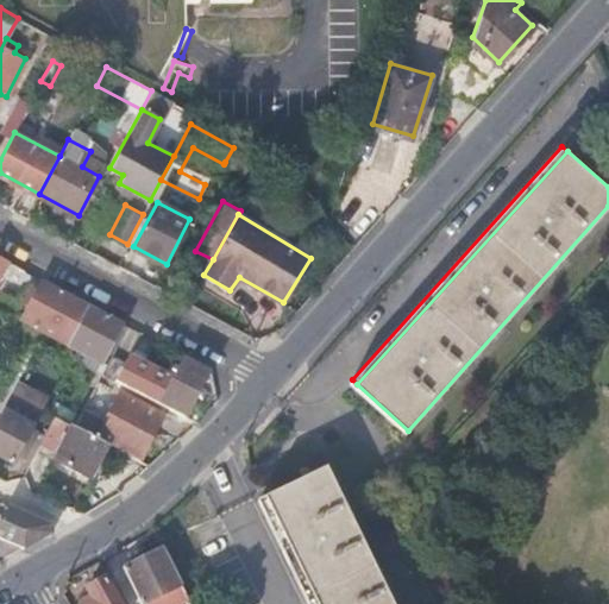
[(87,302),(42,277),(33,293),(29,303),(22,300),(18,307),(24,312),(22,316),(60,338),(58,343),(64,346),(87,302)]
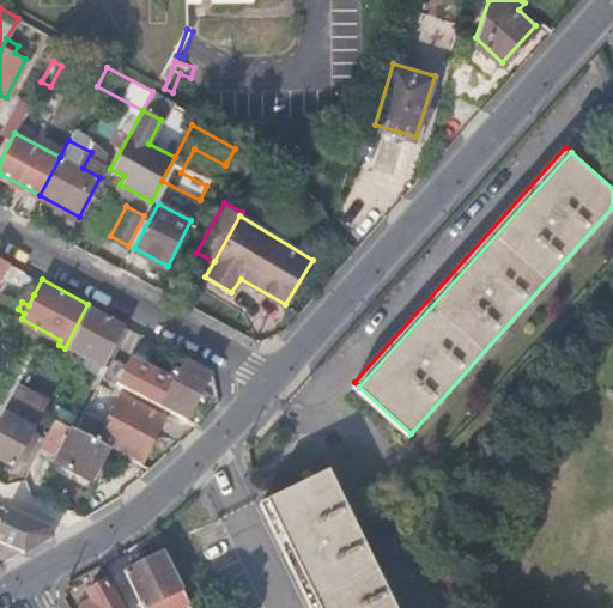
[(29,305),(34,295),(28,292),(22,302),(29,305)]
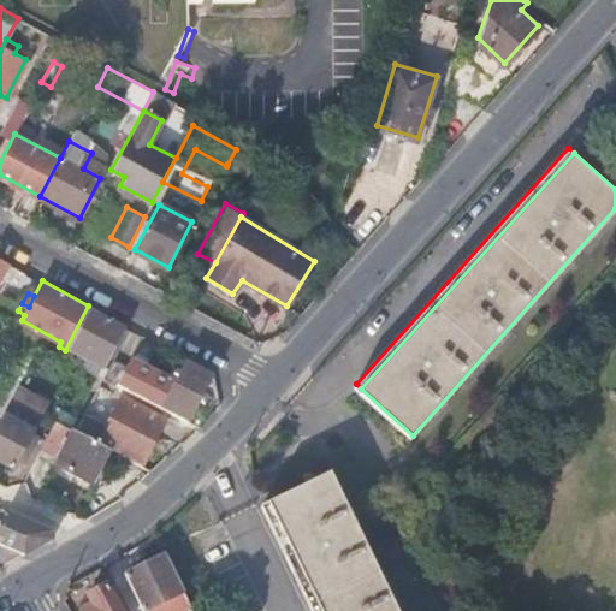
[(123,324),(88,306),(65,350),(63,355),(69,359),(73,348),(102,363),(123,324)]
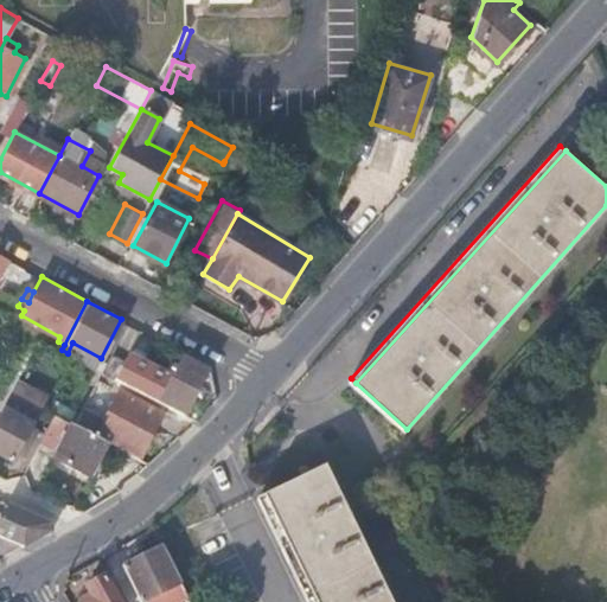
[(108,362),(101,358),(72,343),(68,353),(76,357),(102,371),(108,362)]
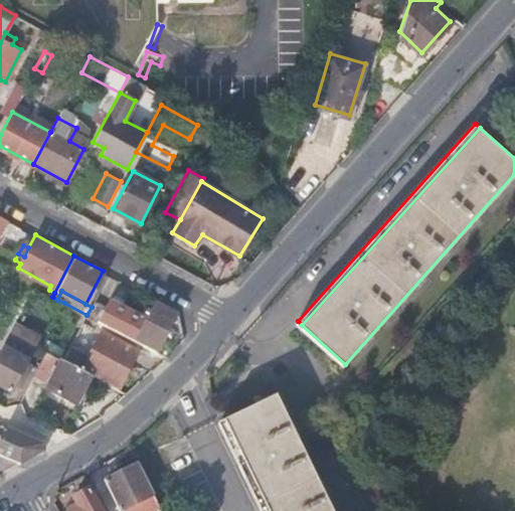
[(106,304),(97,320),(156,350),(177,310),(156,299),(147,316),(109,297),(106,304)]
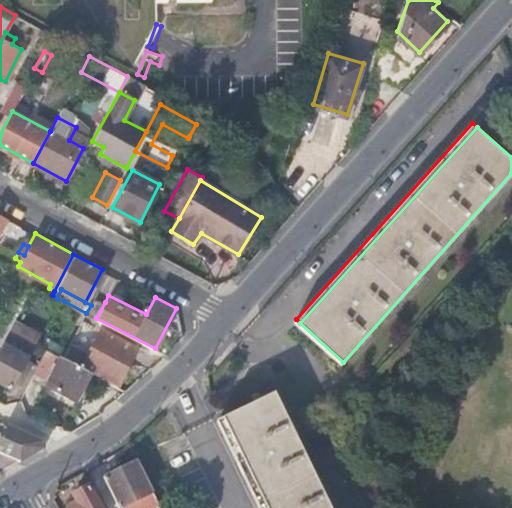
[(91,305),(86,313),(96,318),(105,302),(95,297),(91,305)]
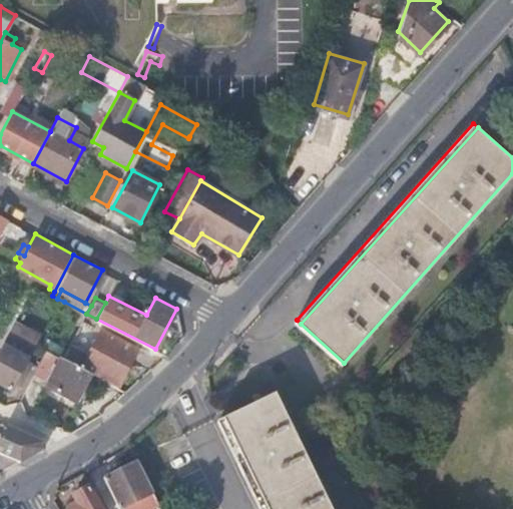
[(14,322),(16,318),(6,312),(0,321),(0,323),(10,329),(14,322)]
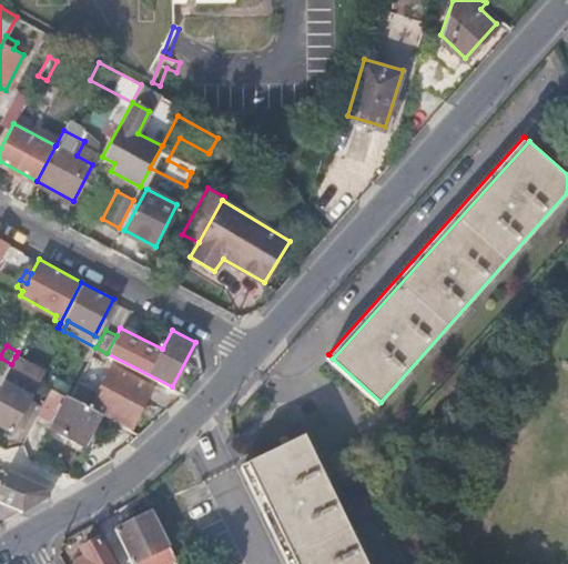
[(42,370),(16,356),(11,364),(0,386),(0,420),(13,427),(17,422),(31,429),(43,403),(30,395),(42,370)]
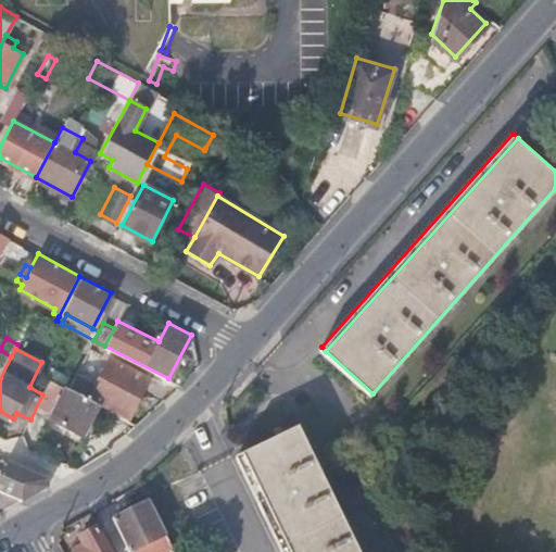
[(89,398),(100,403),(128,418),(149,377),(111,358),(98,381),(77,372),(70,387),(89,398)]
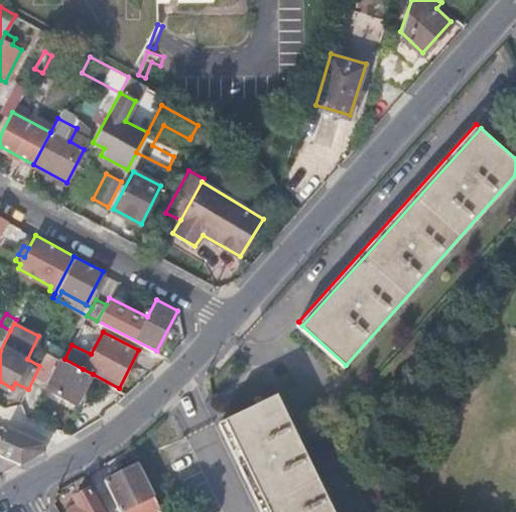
[(65,359),(63,359),(48,388),(77,403),(93,374),(83,369),(65,359)]
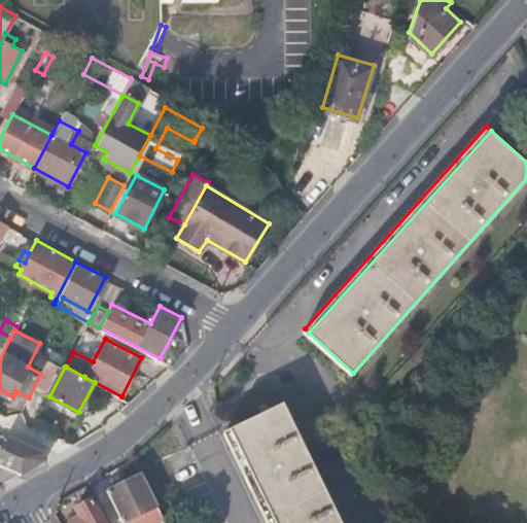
[(342,522),(284,402),(231,428),(277,522),(342,522)]
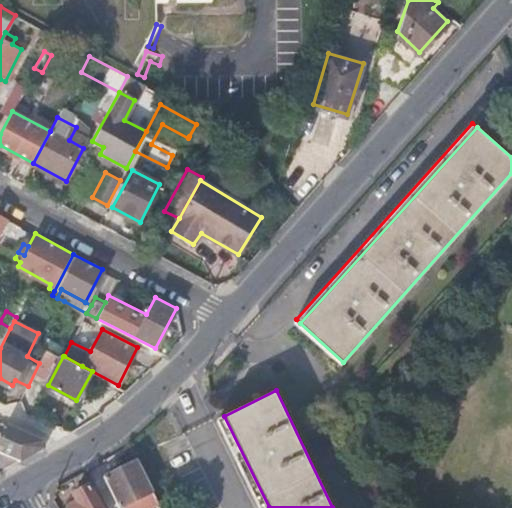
[(269,507),(224,416),(218,419),(261,507),(269,507)]
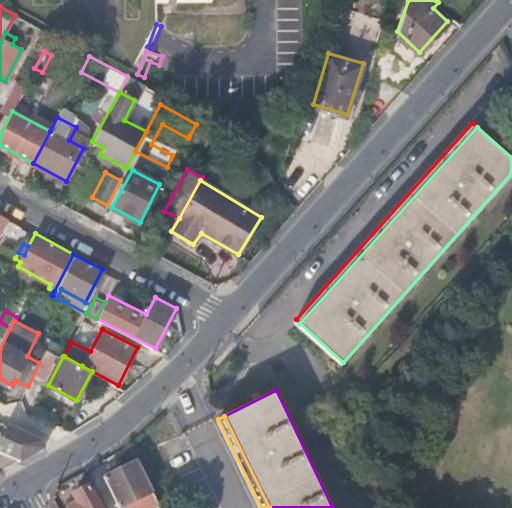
[(44,440),(0,419),(0,449),(21,458),(45,445),(44,440)]
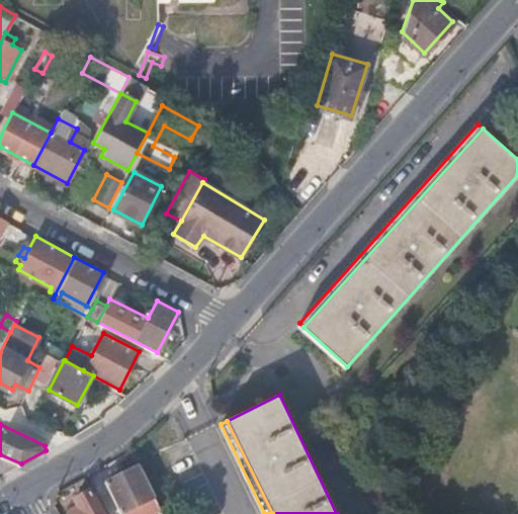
[(0,469),(6,473),(21,463),(0,454),(0,469)]
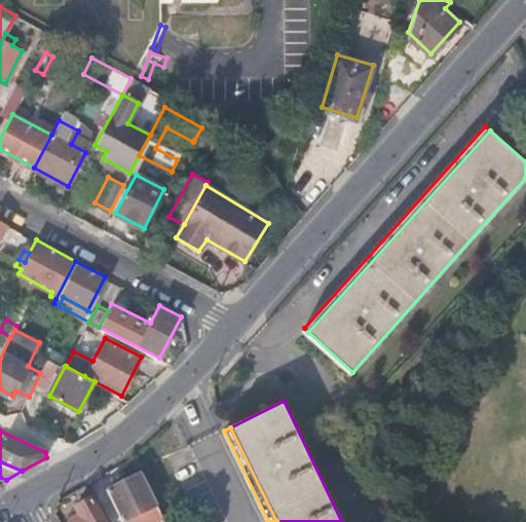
[(157,502),(142,471),(106,489),(121,521),(126,521),(125,519),(149,507),(157,502)]
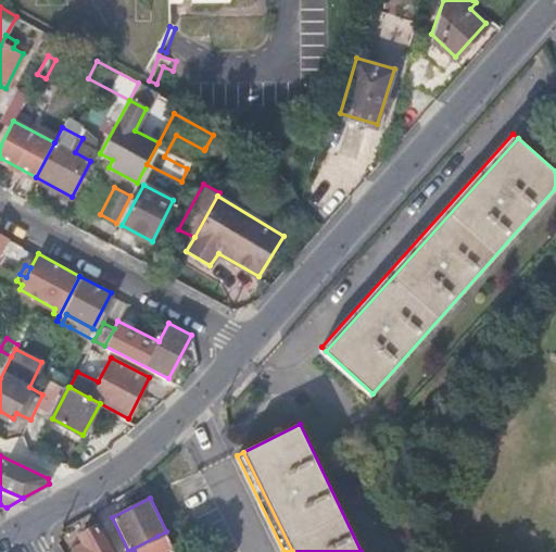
[(85,541),(74,547),(77,551),(113,551),(97,524),(80,534),(85,541)]
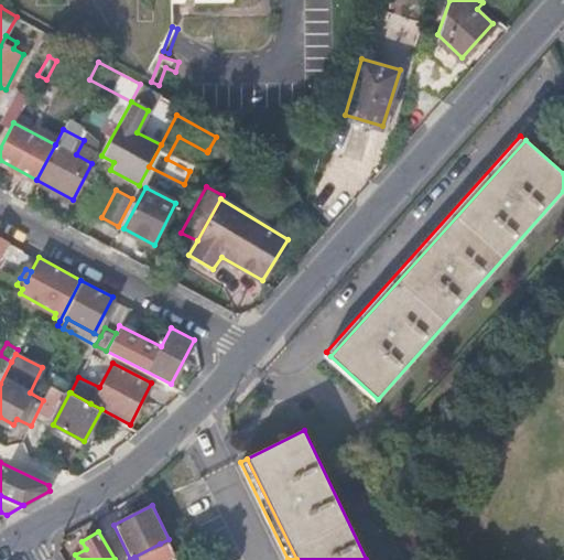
[(169,539),(160,544),(167,559),(176,556),(169,539)]
